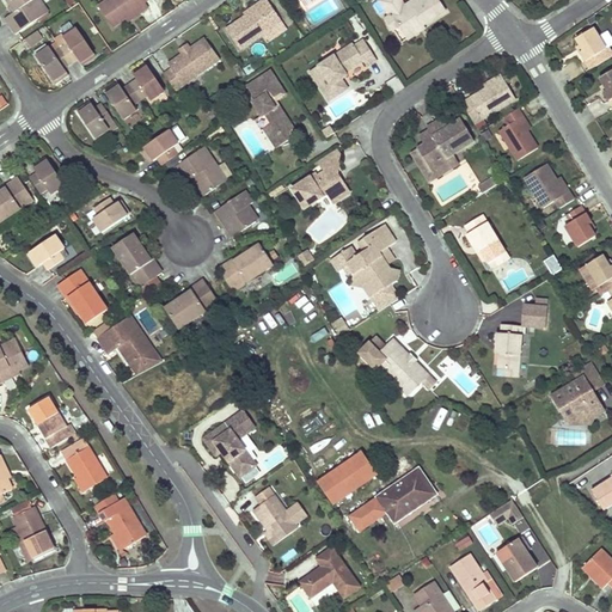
[(46,16),(35,0),(4,0),(13,14),(2,22),(13,38),(46,16)]
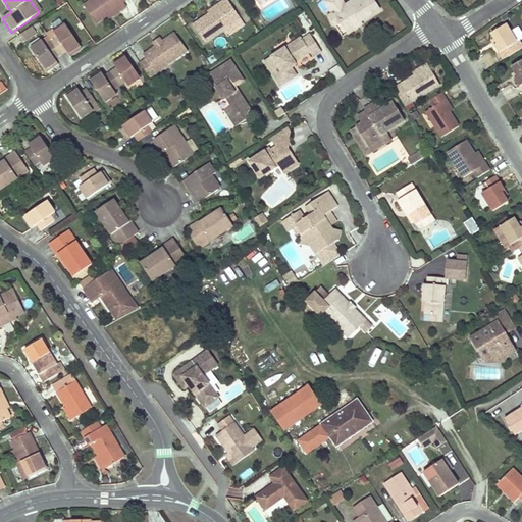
[(87,0),(82,4),(94,23),(105,16),(115,9),(117,12),(124,7),(123,5),(129,0),(87,0)]
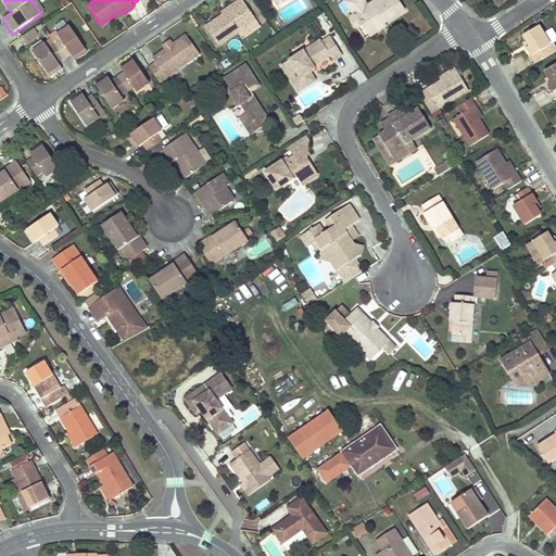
[(368,0),(348,0),(348,1),(355,14),(358,13),(367,27),(370,32),(388,22),(390,25),(409,12),(402,0),(378,0),(371,4),(368,0)]
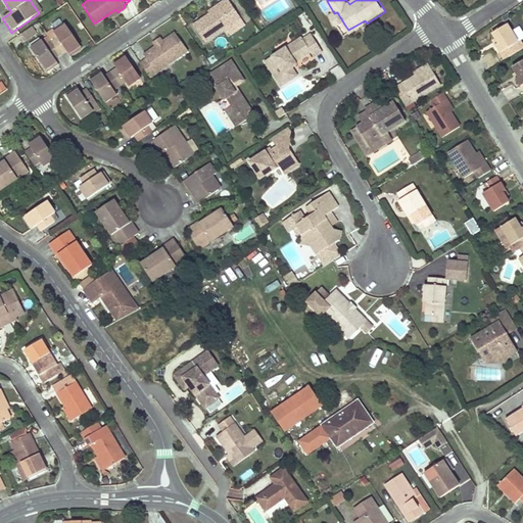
[(204,18),(192,28),(204,45),(221,34),(238,21),(224,1),(217,6),(219,8),(204,18)]
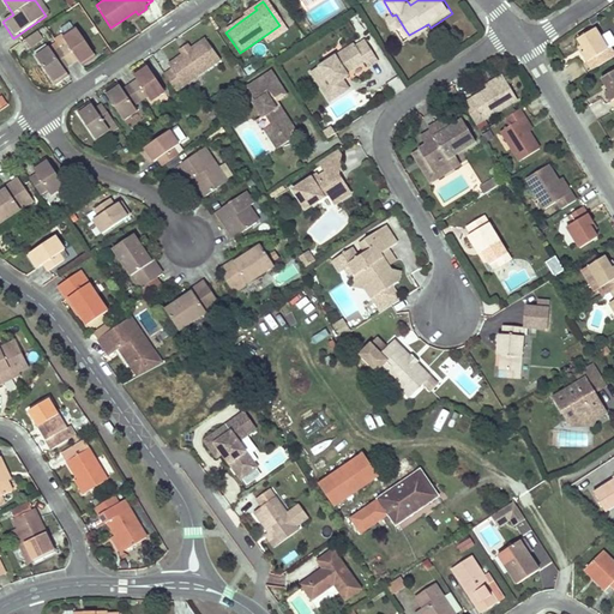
[(236,17),(240,22),(257,10),(254,7),(236,17)]
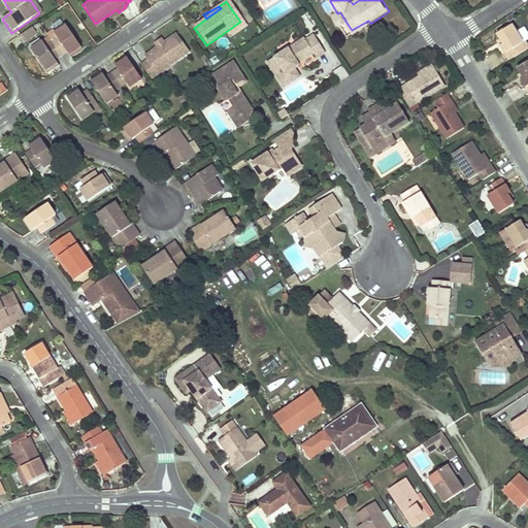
[(117,9),(106,17),(108,19),(119,12),(117,9)]
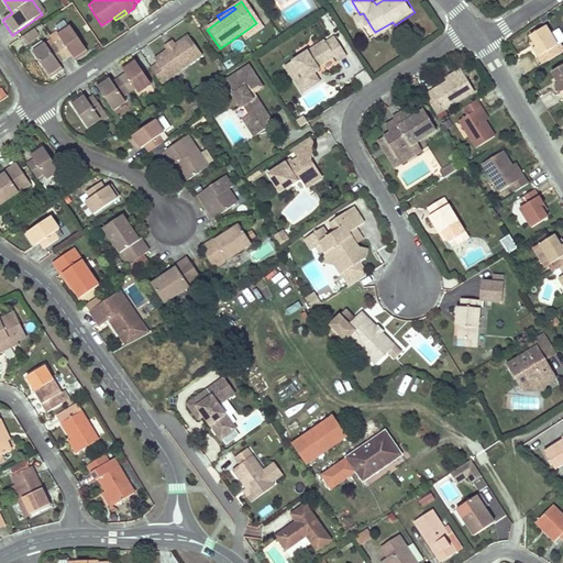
[(356,18),(364,31),(372,28),(363,13),(360,14),(356,18)]
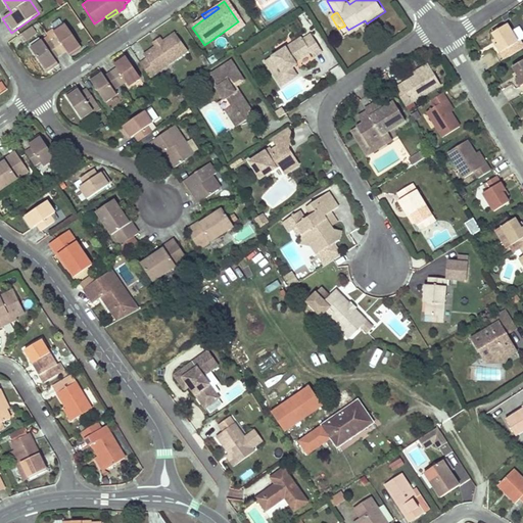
[(348,30),(352,37),(369,27),(367,24),(365,20),(348,30)]
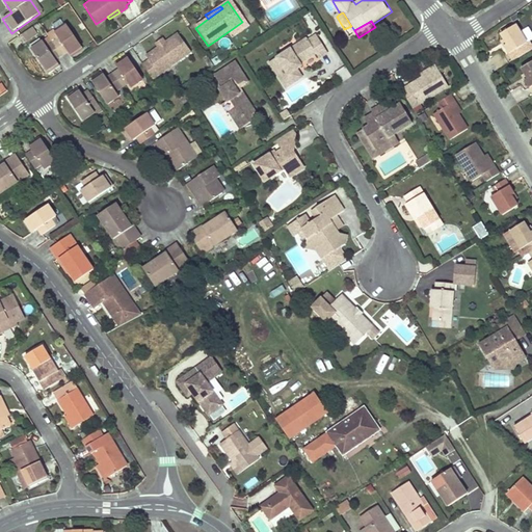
[(229,40),(246,28),(242,22),(224,34),(229,40)]
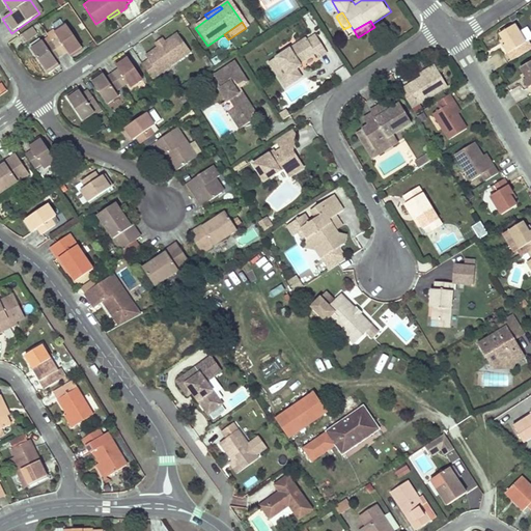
[(56,37),(51,40),(60,54),(63,51),(66,55),(72,52),(74,54),(80,50),(62,25),(53,31),(56,37)]
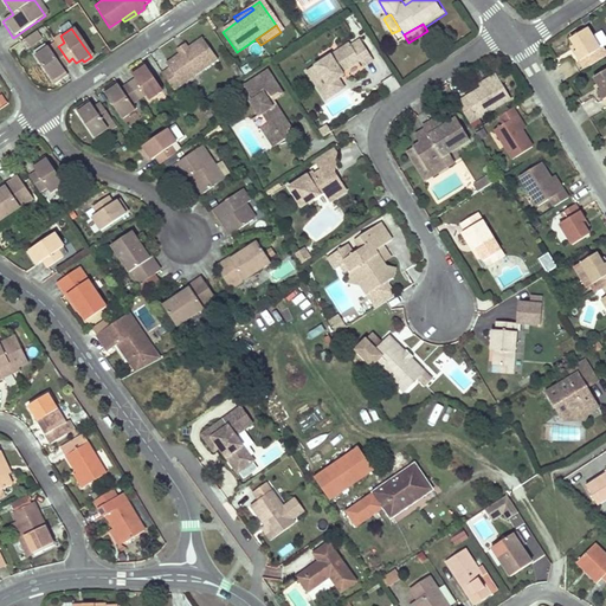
[(572,52),(582,69),(599,59),(594,52),(599,49),(587,28),(569,39),(575,50),(572,52)]
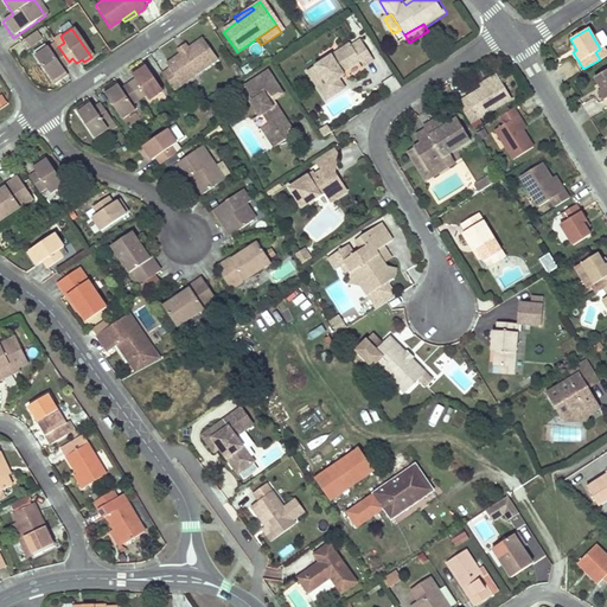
[(43,40),(37,31),(23,40),(29,49),(43,40)]
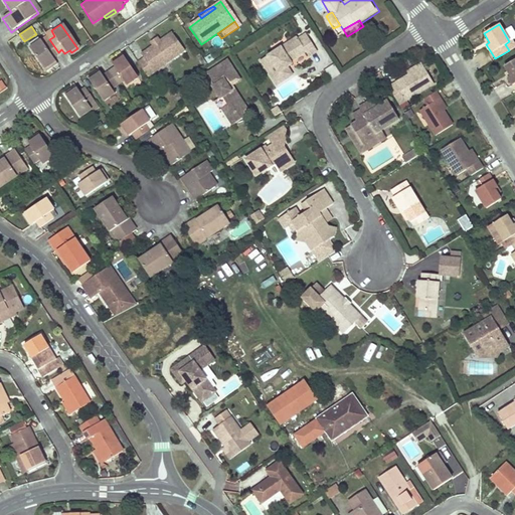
[(147,59),(140,64),(148,76),(184,51),(173,34),(162,42),(155,46),(144,54),(147,59)]
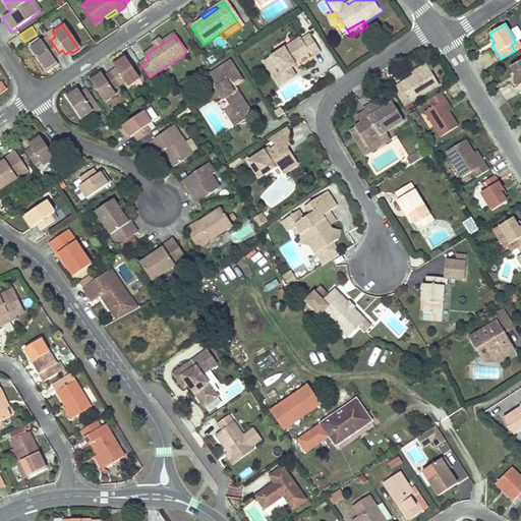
[(299,42),(308,58),(312,56),(316,62),(324,57),(312,38),(304,43),(302,40),(299,42)]
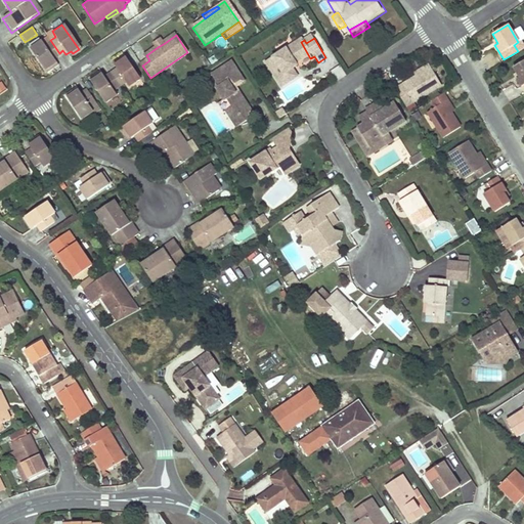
[(158,47),(165,43),(162,39),(155,44),(158,47)]
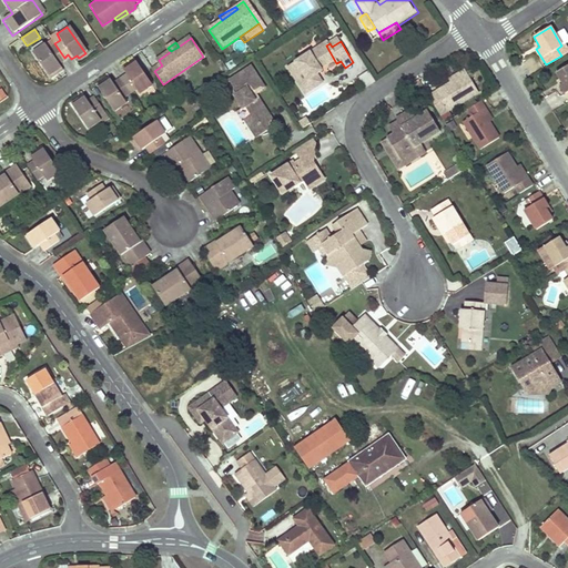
[(46,43),(32,52),(49,78),(57,72),(54,69),(60,66),(58,61),(64,58),(54,43),(48,48),(46,43)]
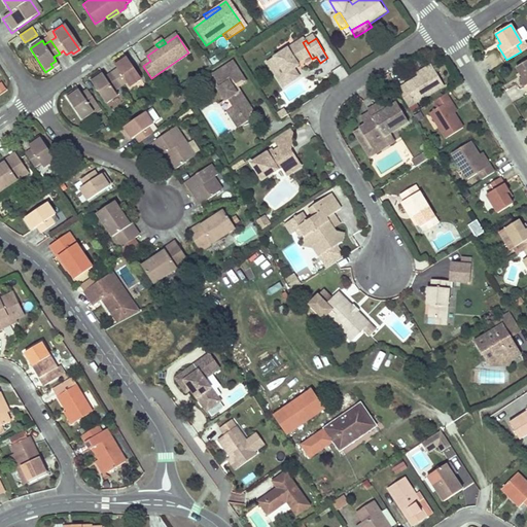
[(269,63),(285,90),(301,80),(297,74),(294,70),(302,65),(312,59),(303,42),(269,63)]
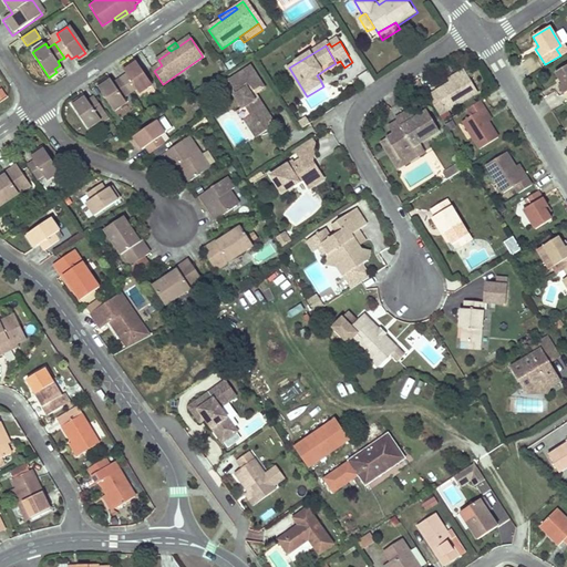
[(125,78),(121,81),(131,94),(135,91),(141,96),(153,88),(135,63),(129,68),(130,69),(123,73),(125,78)]
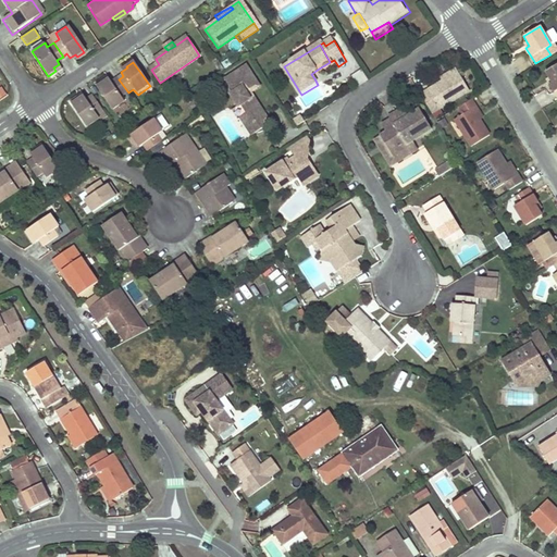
[(549,87),(556,98),(556,65),(546,73),(552,82),(548,84),(549,87)]
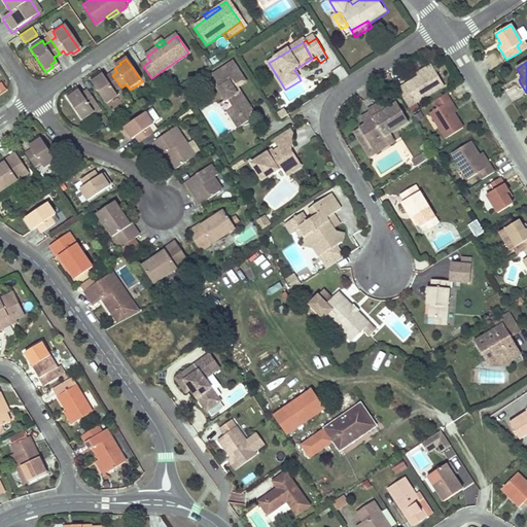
[(236,63),(214,77),(220,88),(217,91),(224,103),(229,100),(236,111),(230,114),(239,132),(254,123),(249,115),(252,113),(237,91),(241,88),(248,82),(236,63)]
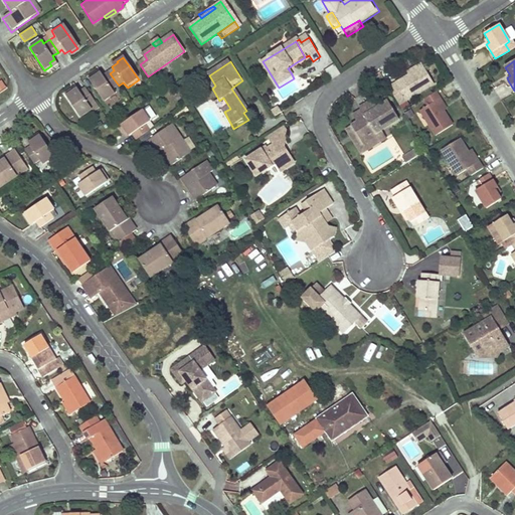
[(295,63),(288,68),(291,72),(298,68),(295,63)]
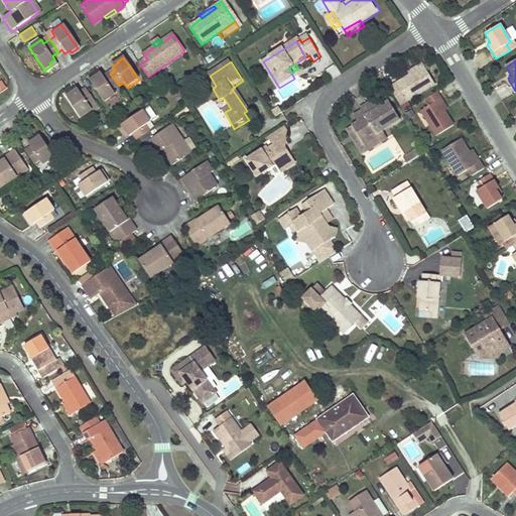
[(410,79),(425,70),(422,65),(408,74),(410,79)]
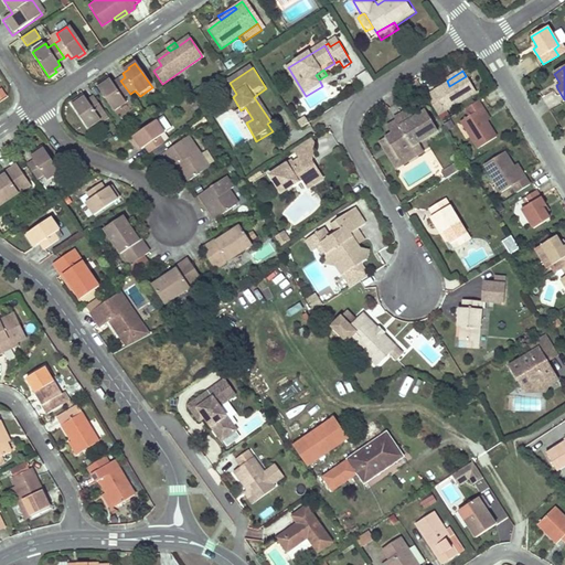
[(429,98),(440,117),(478,95),(466,76),(449,86),(429,98)]
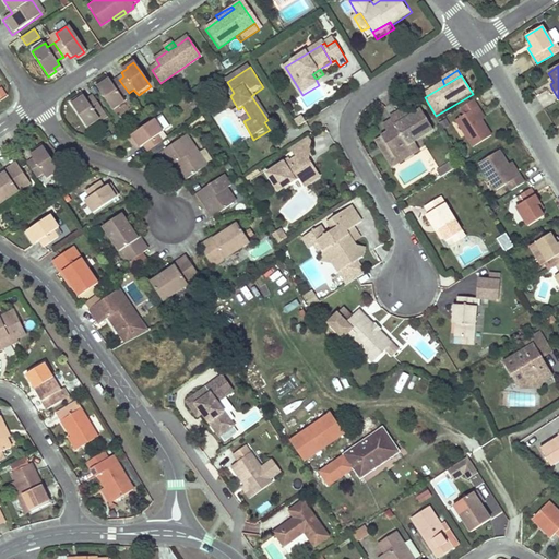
[(103,83),(97,86),(113,111),(127,103),(122,97),(129,93),(119,80),(111,85),(108,82),(104,85),(103,83)]
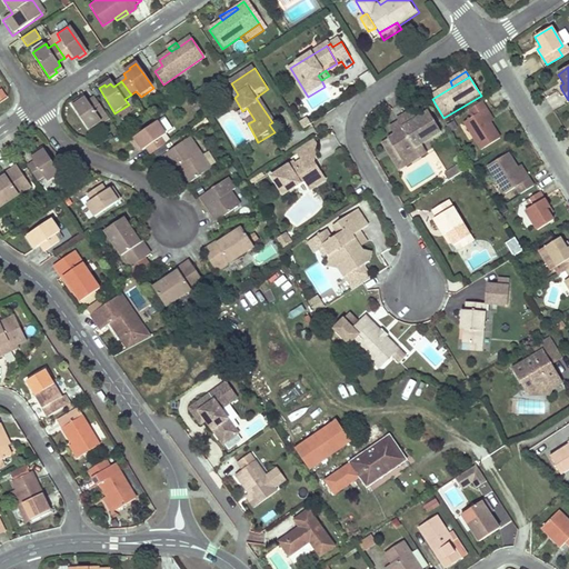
[(312,109),(331,98),(326,89),(307,101),(312,109)]
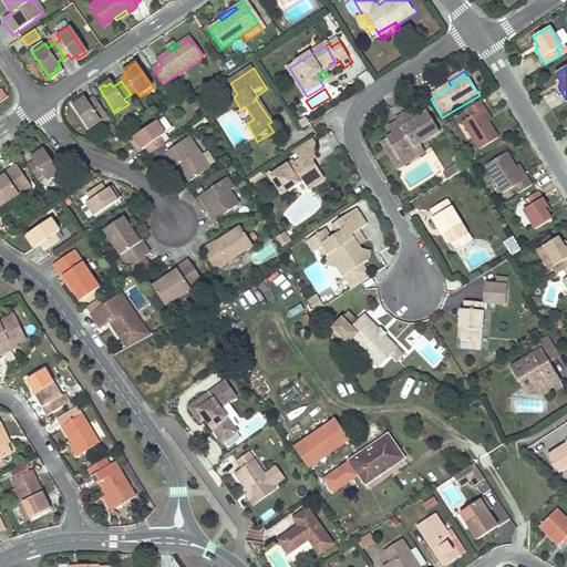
[(268,124),(274,132),(280,127),(259,94),(255,98),(271,122),(268,124)]
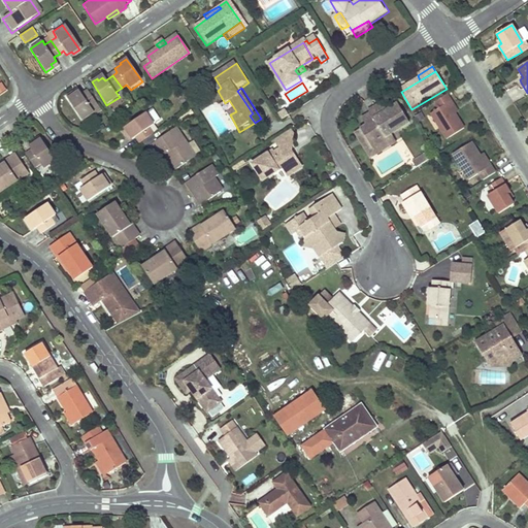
[(67,99),(83,122),(95,114),(91,108),(96,105),(89,93),(81,97),(80,95),(76,98),(74,95),(67,99)]
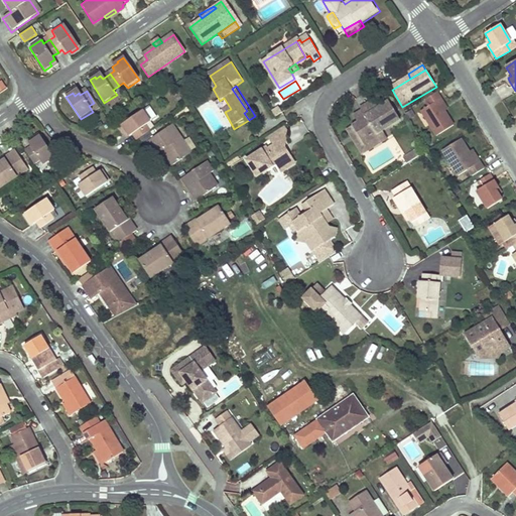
[(438,93),(425,101),(430,110),(422,115),(438,138),(456,127),(449,118),(440,104),(444,101),(438,93)]
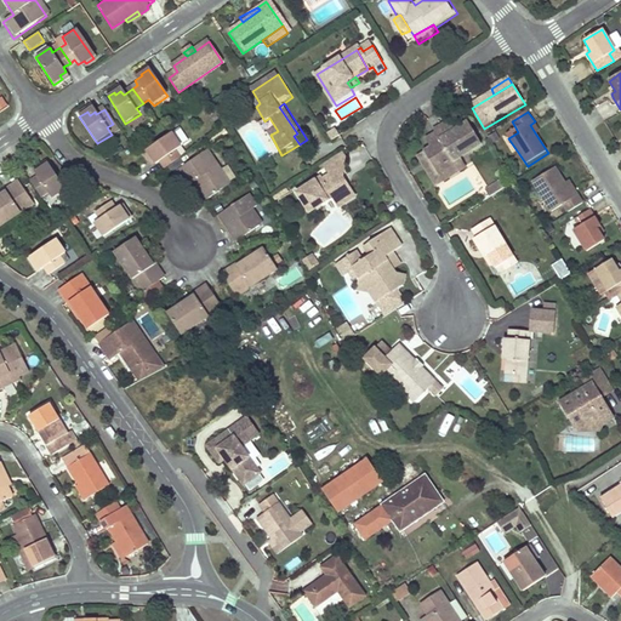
[(535,121),(530,125),(541,142),(546,140),(535,121)]
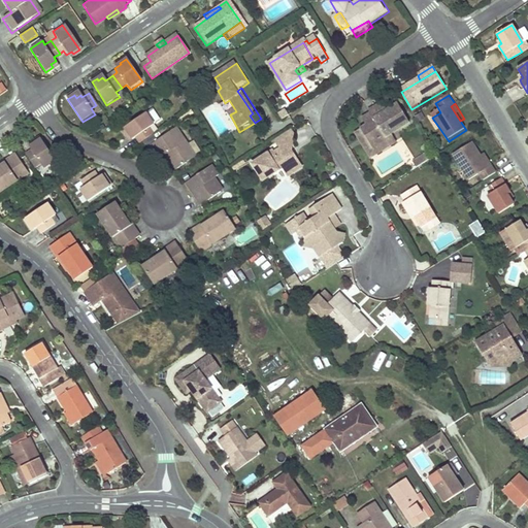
[(367,130),(363,132),(375,153),(396,141),(394,138),(411,127),(400,107),(389,114),(384,105),(369,113),(371,118),(363,123),(367,130)]
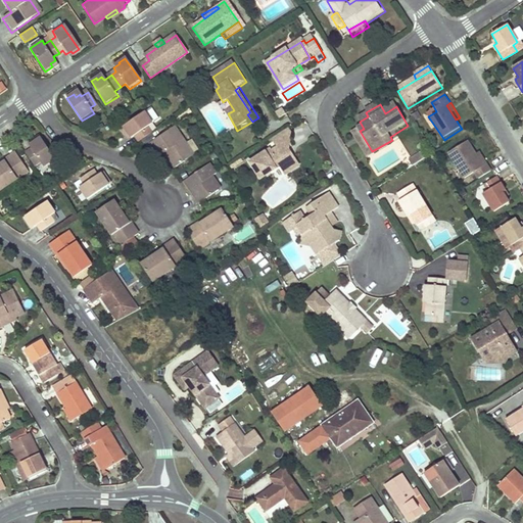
[(139,141),(152,133),(147,126),(152,124),(144,111),(121,128),(125,134),(127,133),(130,138),(135,135),(139,141)]
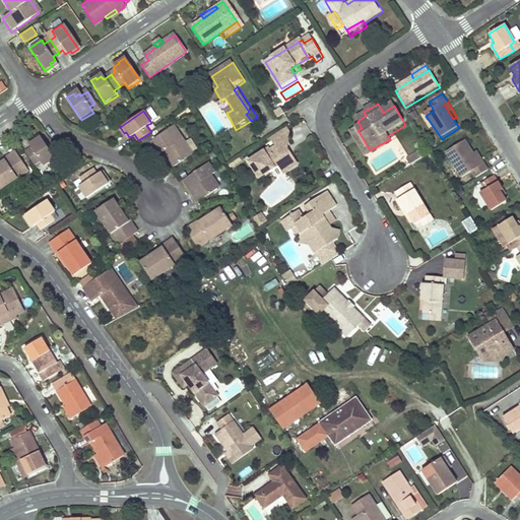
[(193,154),(175,127),(146,146),(155,157),(164,152),(174,167),(193,154)]
